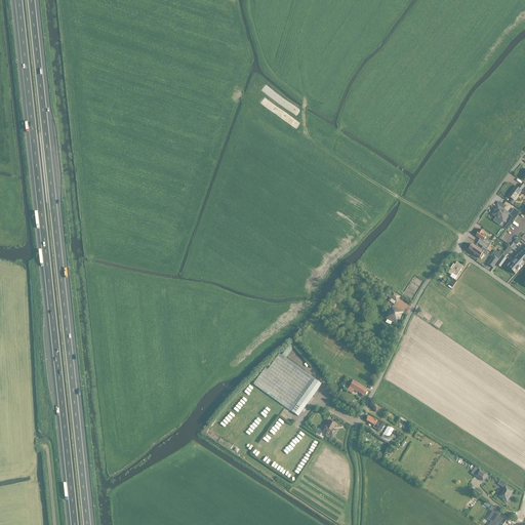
[(508,196),(514,200),(521,191),(524,194),(524,187),(521,184),(518,189),(515,187),(508,196)]
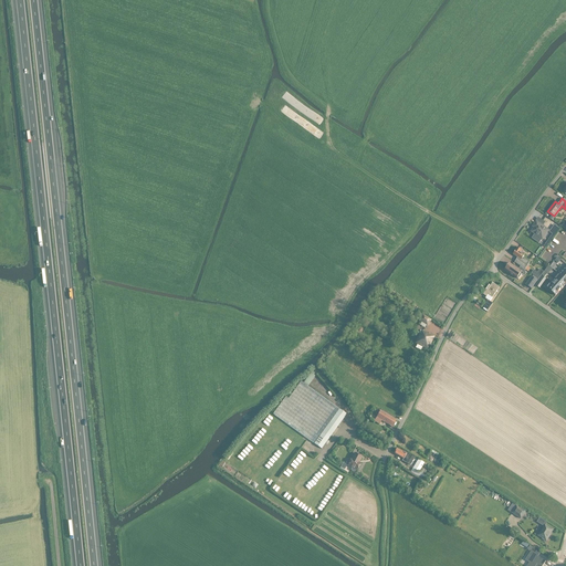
[(535,227),(531,232),(534,234),(532,239),(538,243),(542,239),(542,240),(548,230),(543,227),(536,221),(534,226),(535,227)]
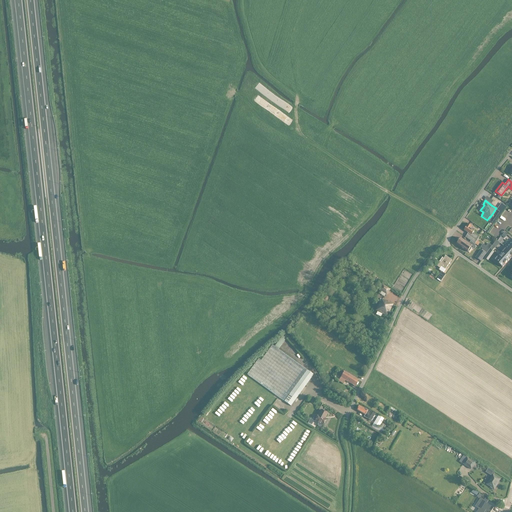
[(496,211),(499,212),(495,218),(497,219),(506,207),(501,204),(496,211)]
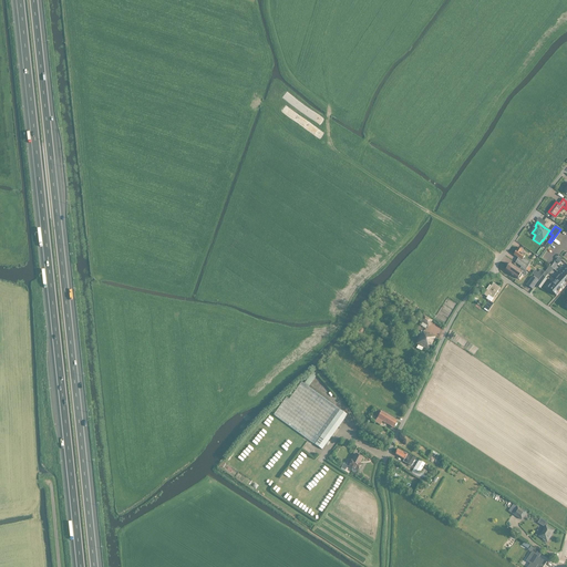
[(517,251),(514,255),(518,258),(515,263),(522,267),(526,260),(523,258),(524,256),(521,254),(522,250),(518,248),(517,251)]
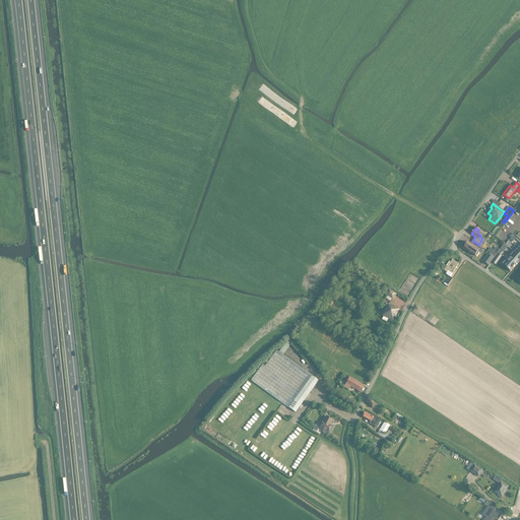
[(468,242),(464,248),(475,256),(478,251),(480,253),(482,249),(478,245),(476,248),(468,242)]
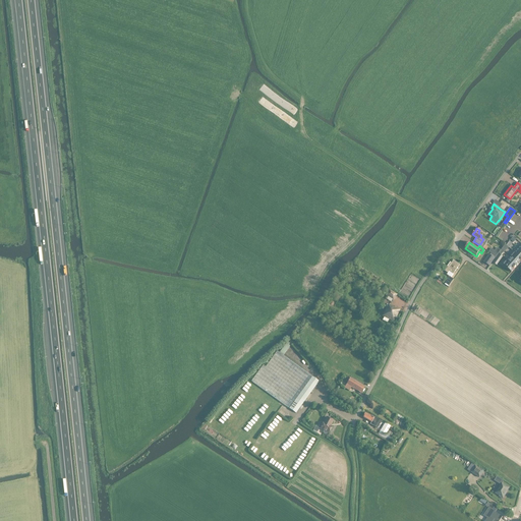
[(518,264),(520,261),(520,258),(514,252),(510,256),(518,264)]
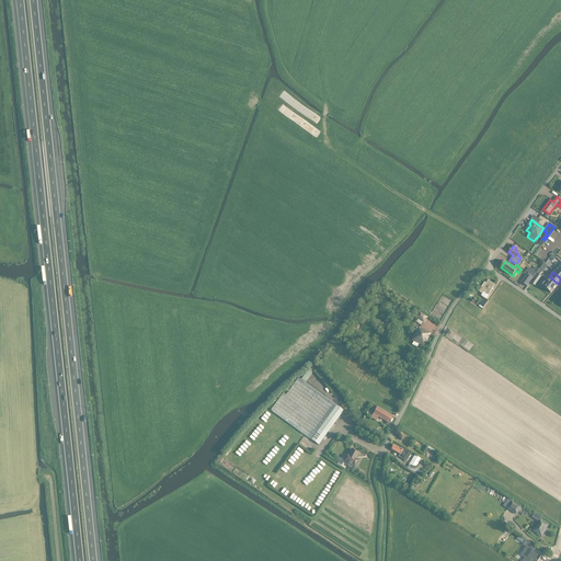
[(527,274),(522,283),(526,286),(533,278),(527,274)]
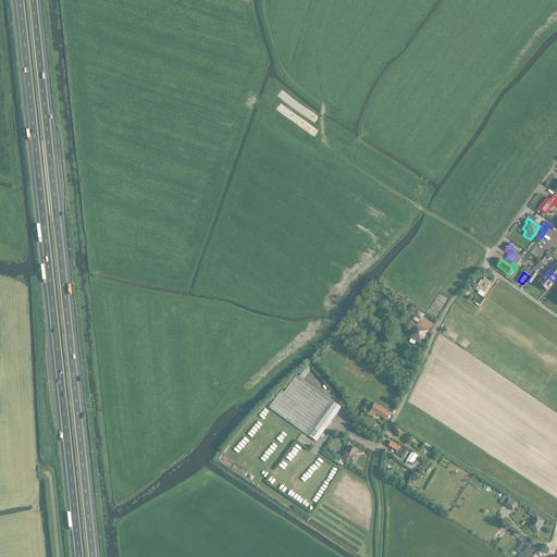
[(541,279),(551,286),(554,282),(545,274),(541,279)]
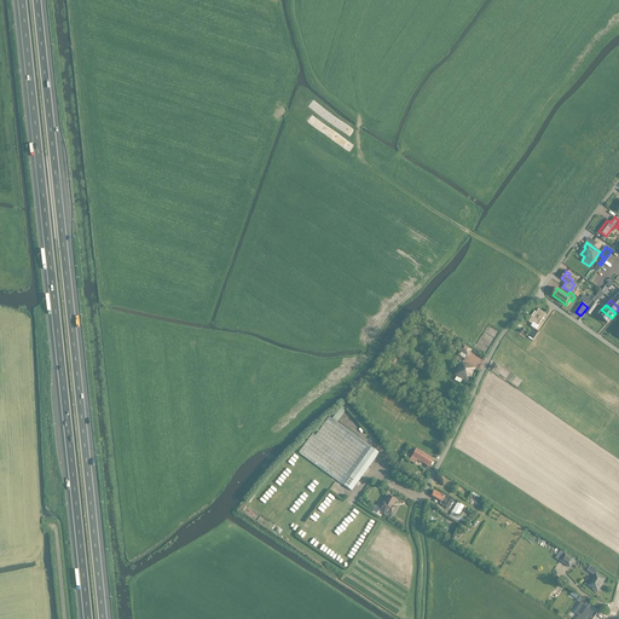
[(532,317),(528,322),(532,324),(531,327),(534,329),(536,329),(547,314),(538,310),(537,312),(534,311),(531,317),(532,317)]
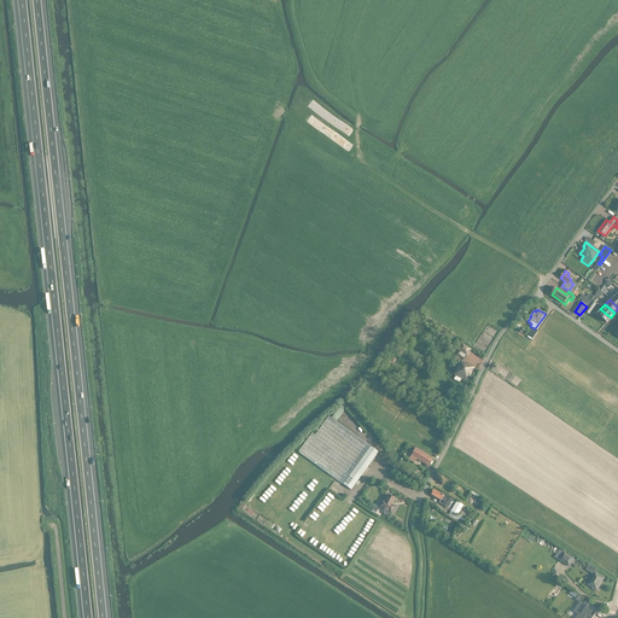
[(606,322),(611,318),(600,309),(596,314),(606,322)]
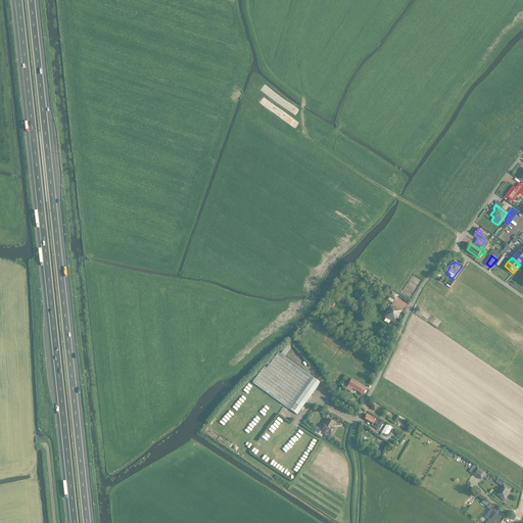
[(452,278),(446,284),(450,287),(456,280),(453,278),(452,278)]
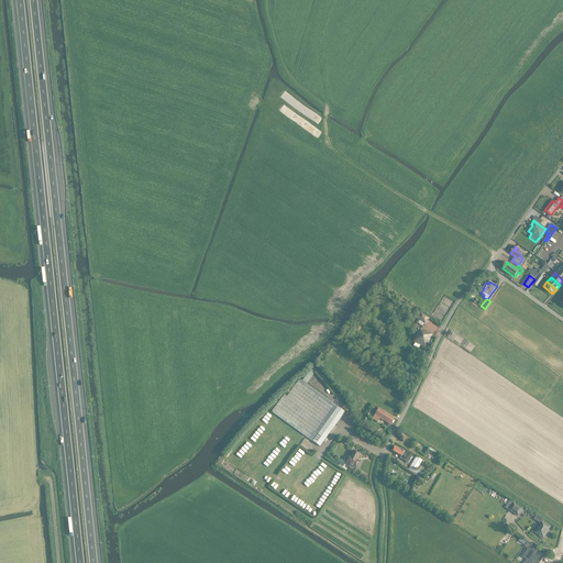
[(416,311),(414,316),(418,318),(417,319),(424,323),(428,320),(420,315),(416,311)]
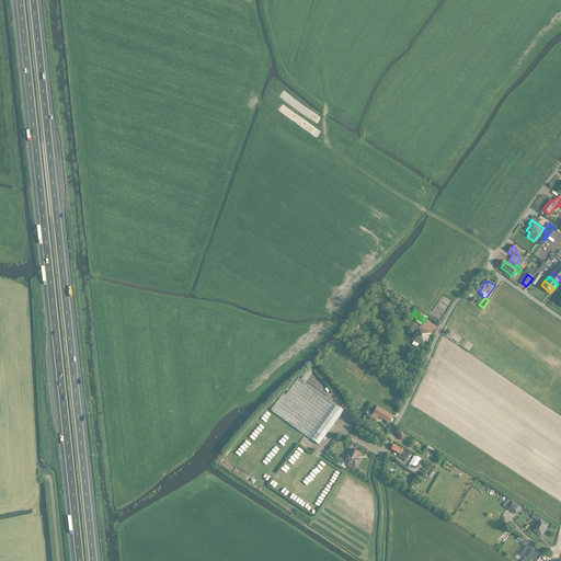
[(416,331),(412,340),(414,341),(412,344),(418,347),(419,343),(424,345),(430,334),(419,329),(418,332),(416,331)]
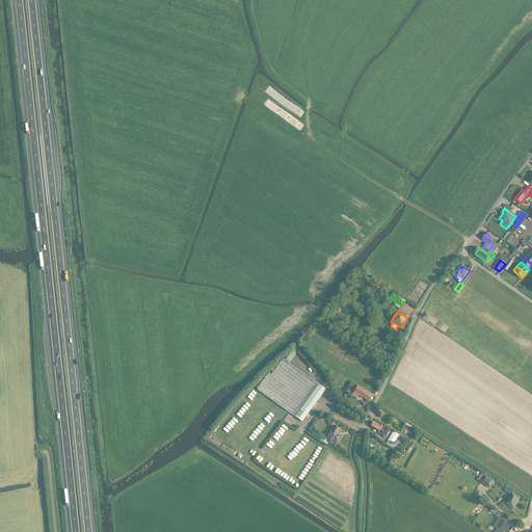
[(325,390),(319,384),(284,358),(271,375),(268,373),(257,389),(301,422),(325,390)]
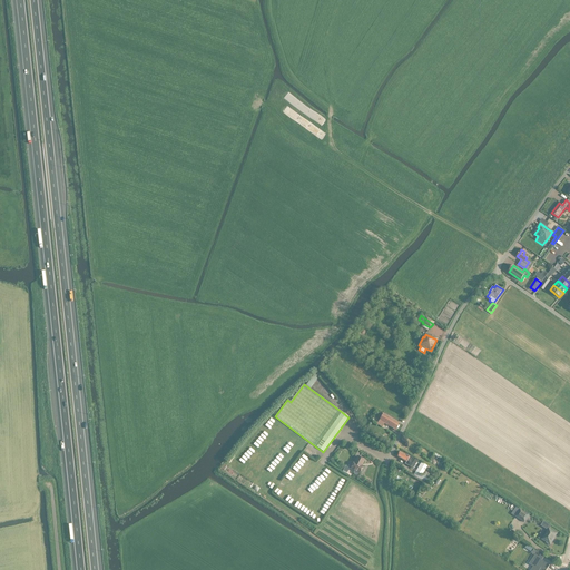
[(389,418),(383,414),(376,424),(382,428),(384,423),(395,430),(399,423),(389,418)]
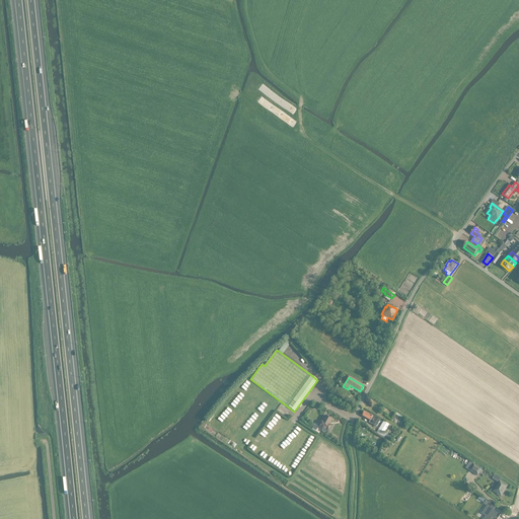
[(370,415),(364,411),(361,416),(370,421),(369,423),(376,427),(380,420),(375,417),(376,417),(371,414),(370,415)]
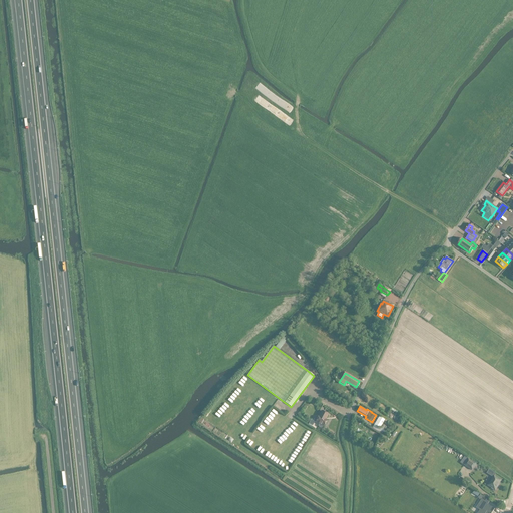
[(322,411),(316,422),(324,427),(327,420),(326,419),(328,414),(322,411)]
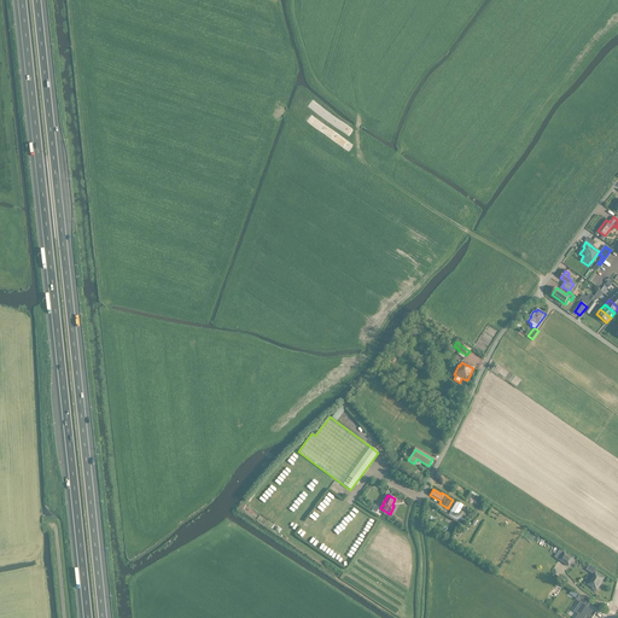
[(458,516),(462,506),(456,502),(450,512),(458,516)]
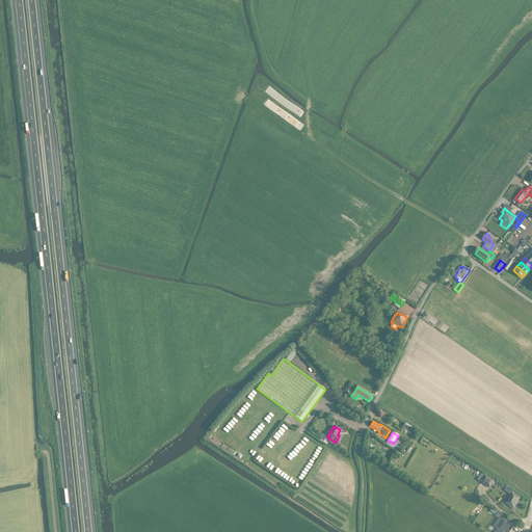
[(481,473),(477,480),(481,482),(489,487),(494,481),(485,476),(481,473)]
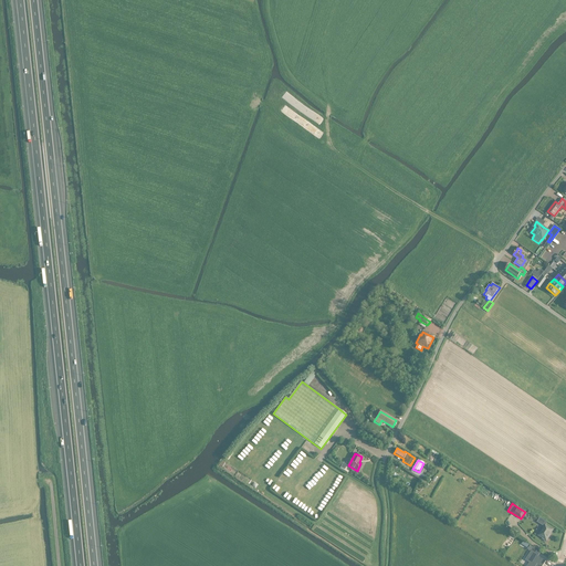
[(544,527),(538,535),(543,538),(543,540),(546,542),(549,538),(548,537),(553,531),(546,525),(547,523),(541,520),(538,523),(544,527)]
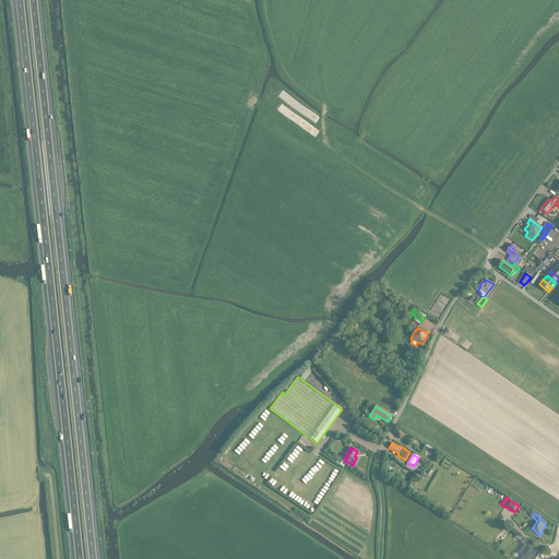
[(520,552),(524,556),(521,558),(535,558),(538,555),(531,549),(525,545),(520,552)]
